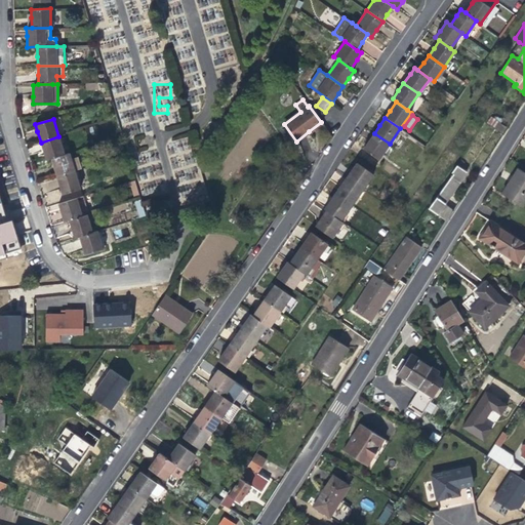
[(501,132),(506,127),(498,122),(495,127),(501,132)]
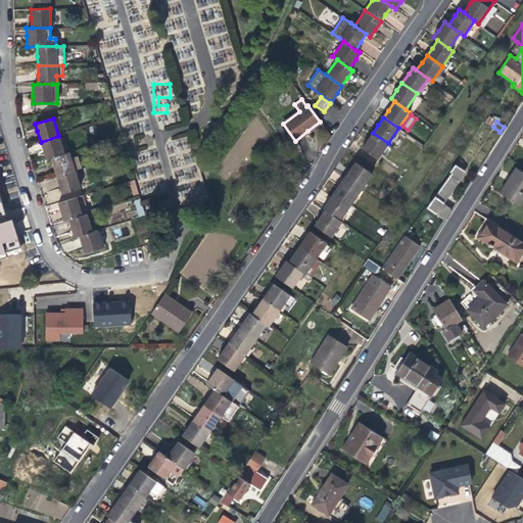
[(377,158),(388,143),(373,133),(368,140),(362,148),(377,158)]
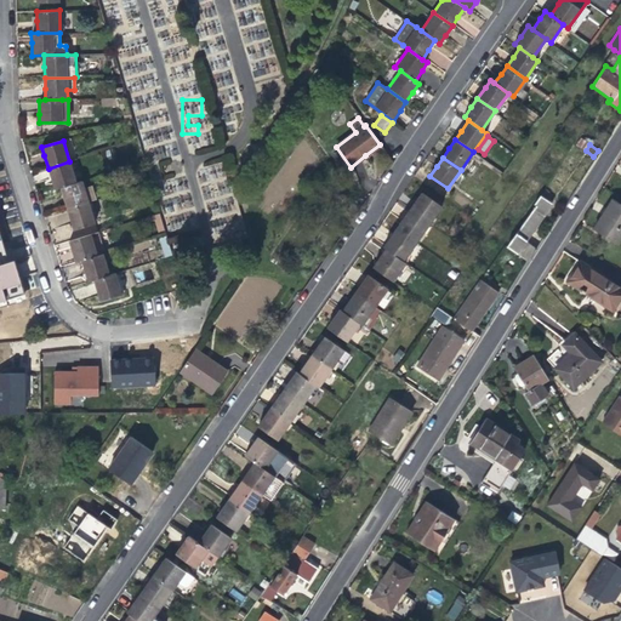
[(55,189),(61,187),(77,183),(69,161),(49,169),(51,178),(55,189)]
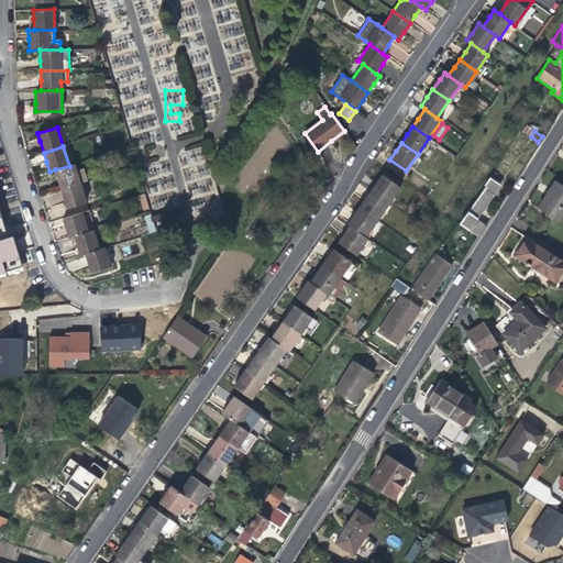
[(0,285),(0,310),(40,307),(0,161),(0,284),(0,286),(0,285)]
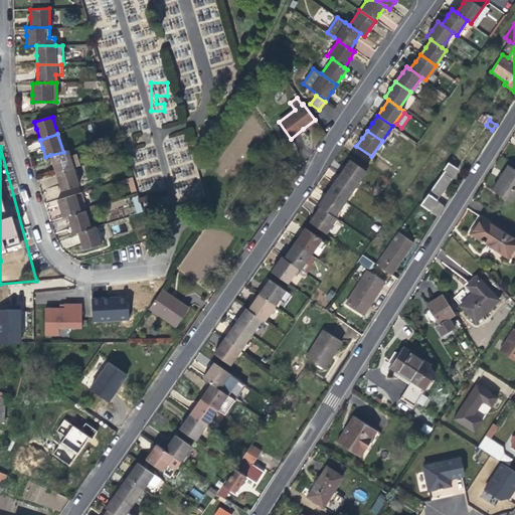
[(68,150),(63,152),(50,155),(53,165),(56,173),(73,168),(68,150)]
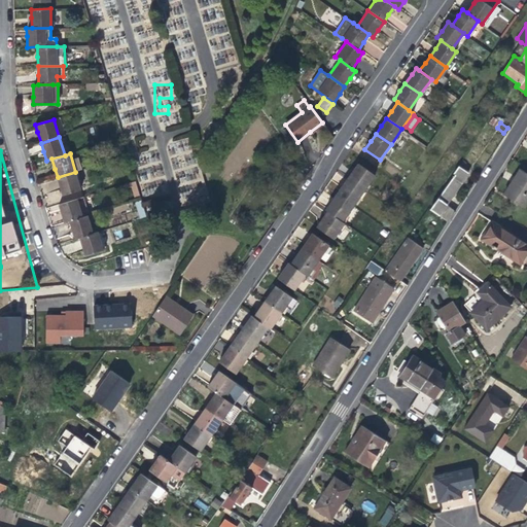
[(354,169),(347,179),(364,191),(376,175),(358,164),(354,169)]
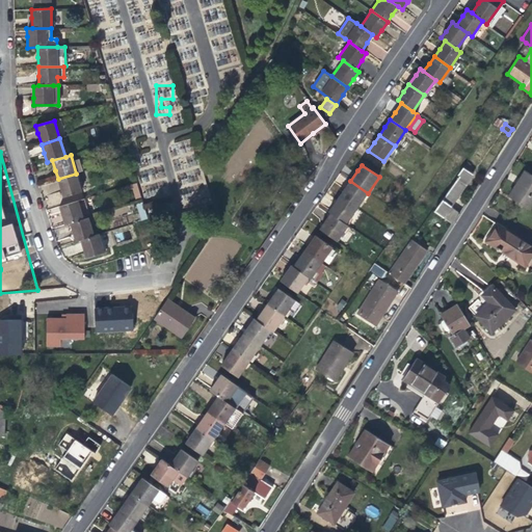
[(444,217),(452,223),(453,224),(460,213),(451,206),(460,193),(473,175),(463,167),(435,210),(444,216),(444,217)]
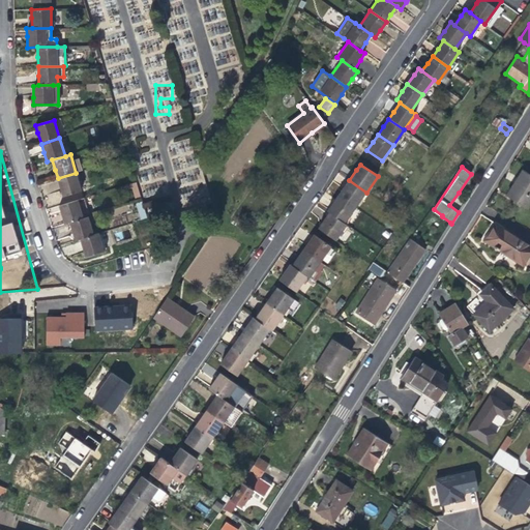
[(506,196),(526,208),(529,202),(529,174),(523,170),(514,181),(506,196)]
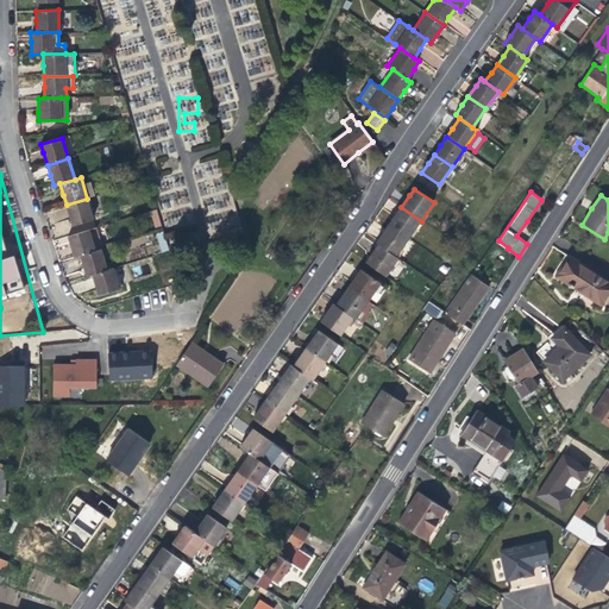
[(94,220),(87,199),(67,205),(69,214),(73,226),(94,220)]
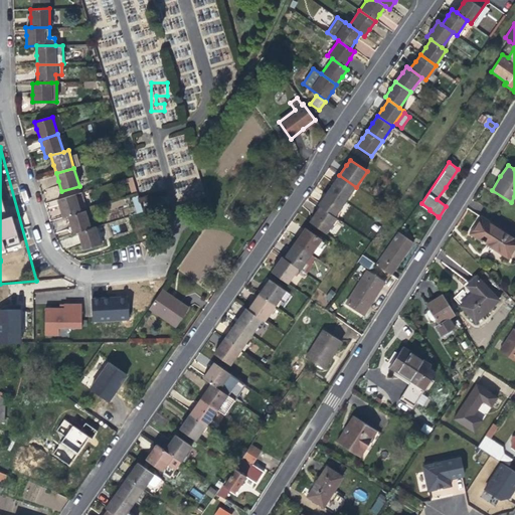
[(334,182),(329,190),(345,202),(356,187),(339,175),(334,182)]
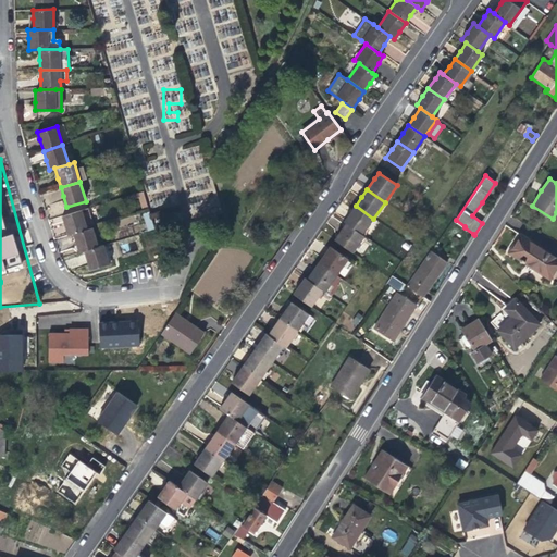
[(143,192),(138,194),(141,207),(147,206),(143,192)]
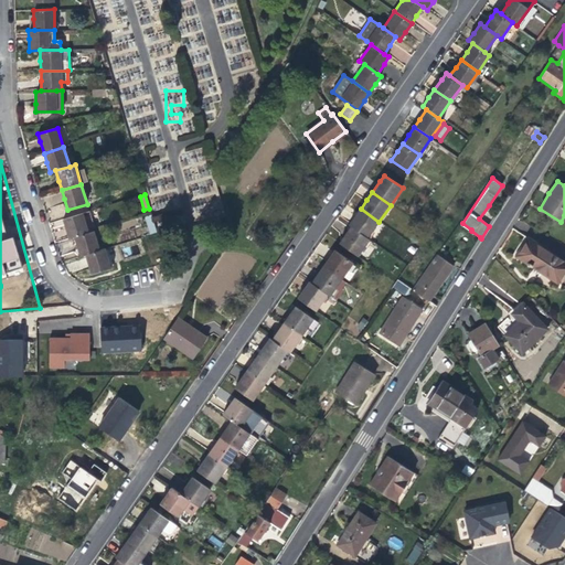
[(349,225),(352,226),(368,237),(379,222),(361,209),(352,221),(349,225)]
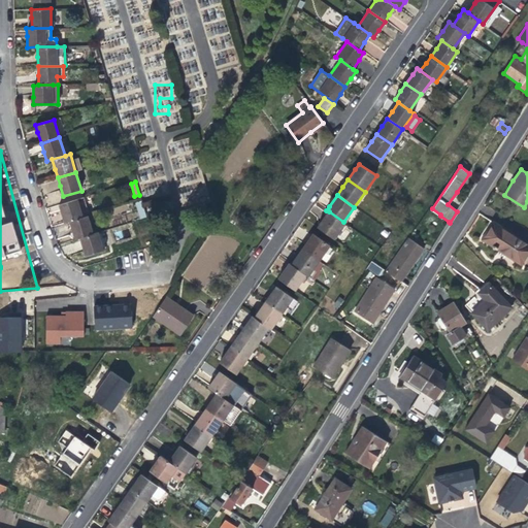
[(64,223),(69,221),(83,218),(76,199),(59,205),(61,213),(64,223)]
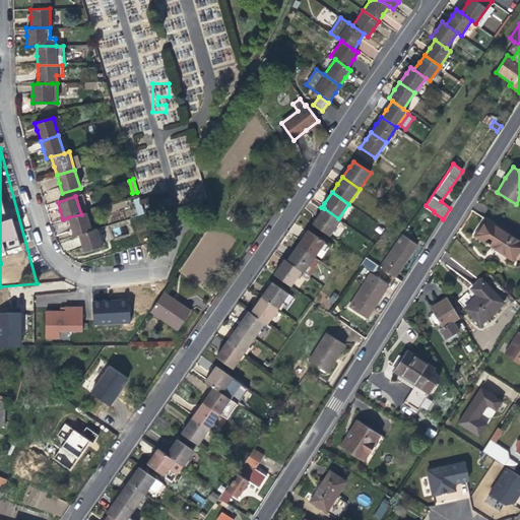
[(133,199),(137,215),(143,213),(140,198),(133,199)]
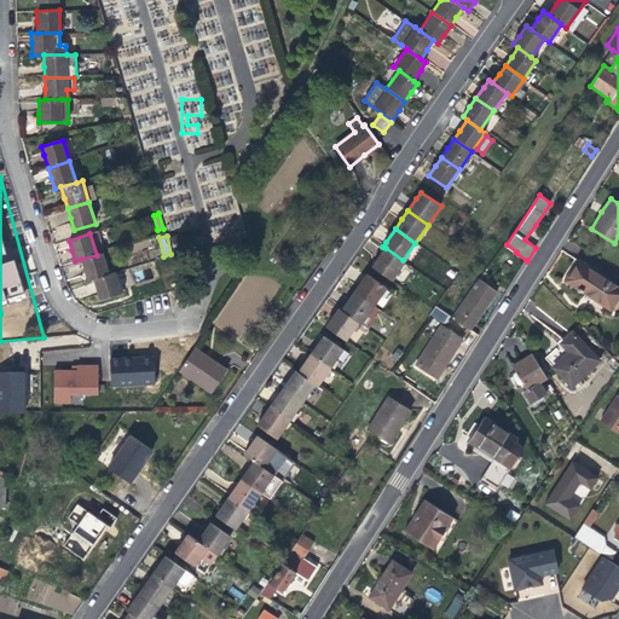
[(404,262),(403,260),(386,248),(377,259),(372,267),(392,281),(404,262)]
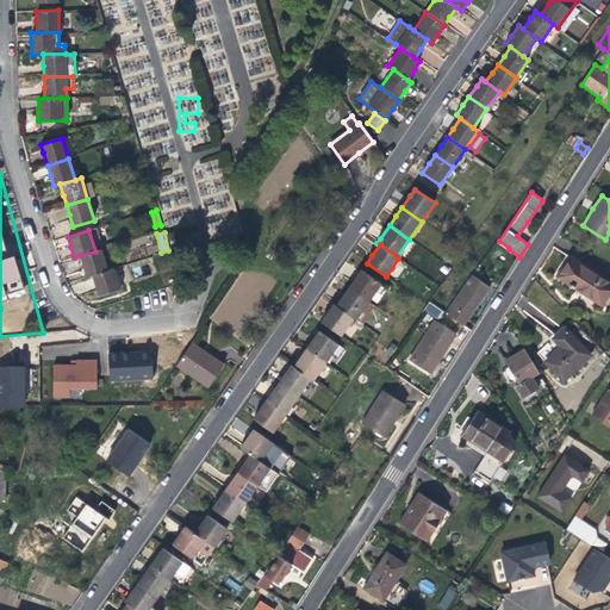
[(100,249),(95,251),(80,255),(83,267),(87,277),(92,275),(107,271),(100,249)]
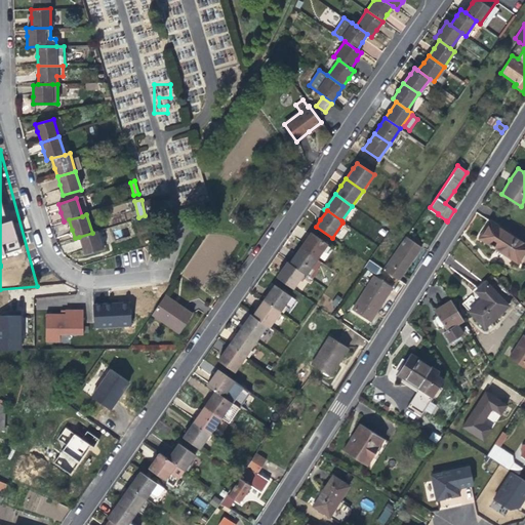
[(485,241),(518,261),(524,249),(524,243),(491,221),(480,238),(485,241)]
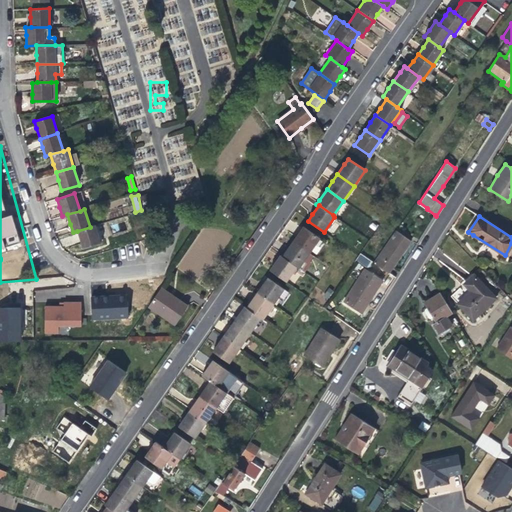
[(94,225),(90,227),(77,231),(80,241),(83,248),(100,243),(94,225)]
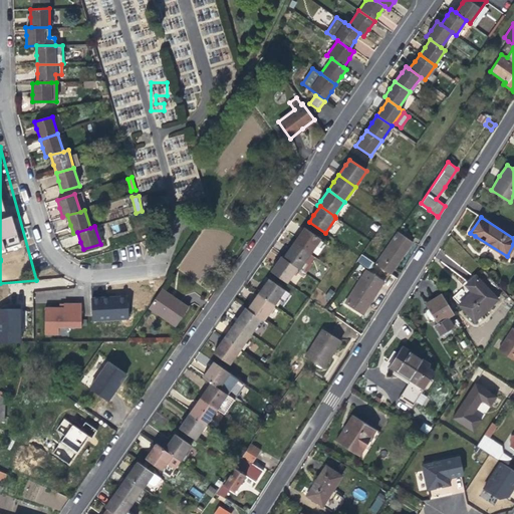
[(300,235),(294,243),(310,255),(321,239),(305,228),(300,235)]
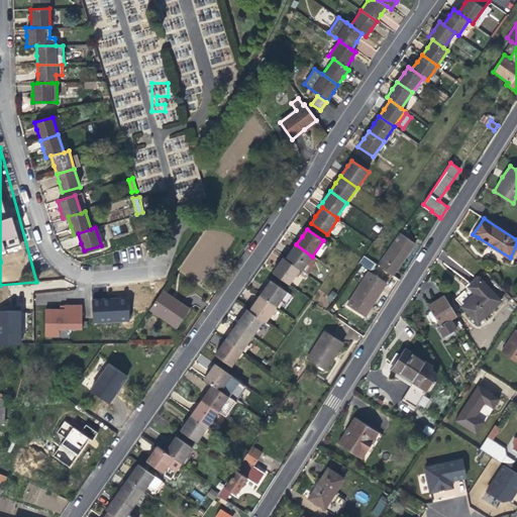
[(380,265),(379,266),(393,275),(405,257),(414,244),(401,234),(380,265)]
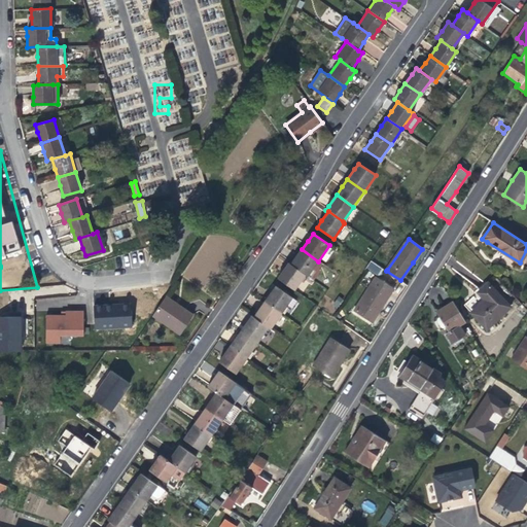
[(296,257),(291,265),(306,275),(308,276),(318,261),(302,249),(296,257)]
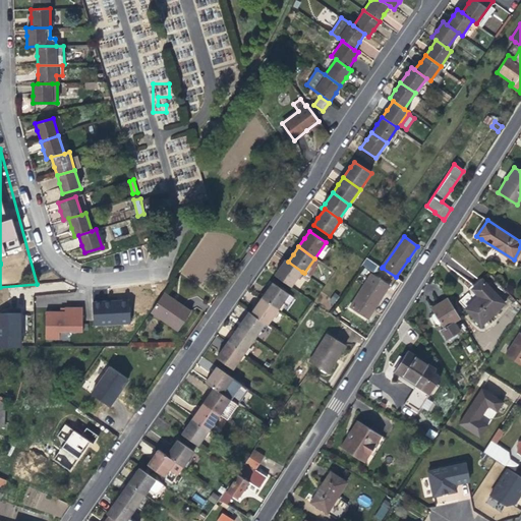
[(366,258),(362,265),(373,272),(378,265),(366,258)]
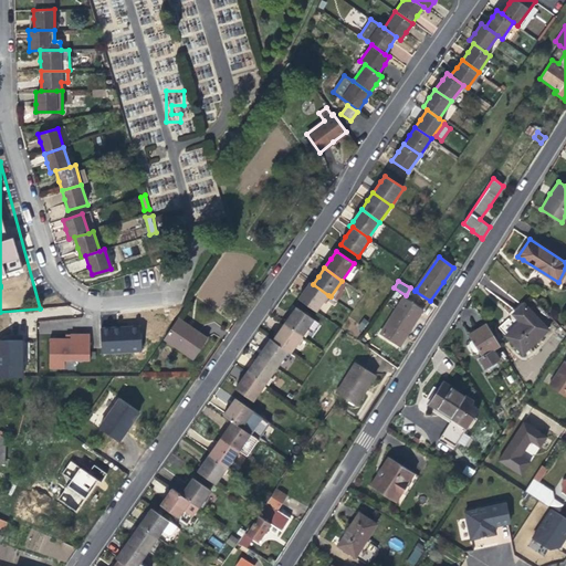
[(316,312),(328,295),(313,284),(310,282),(304,290),(297,299),(316,312)]
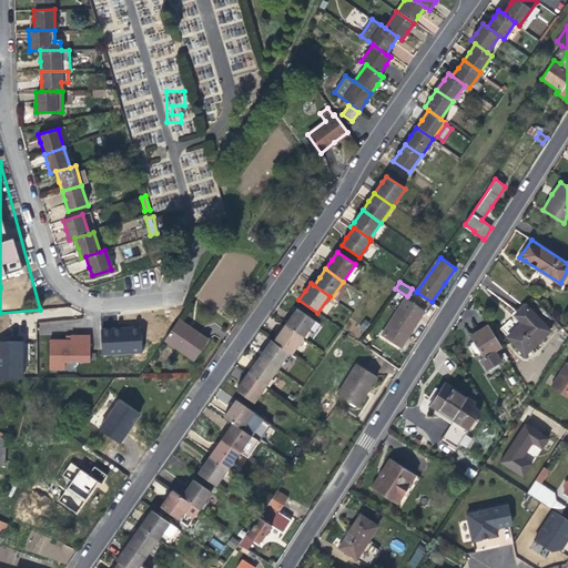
[(205,287),(198,295),(208,306),(216,298),(205,287)]
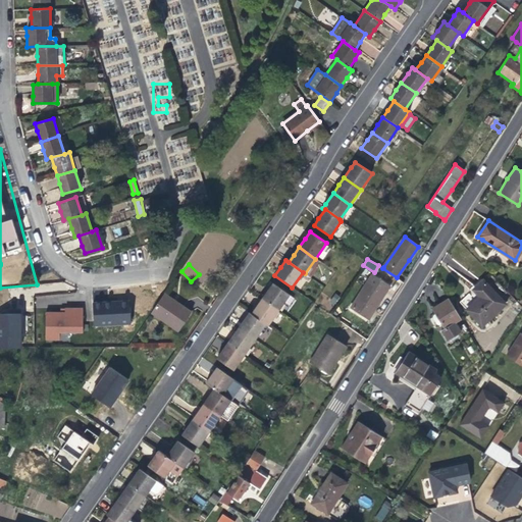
[(351,307),(368,318),(379,302),(389,286),(372,275),(351,307)]
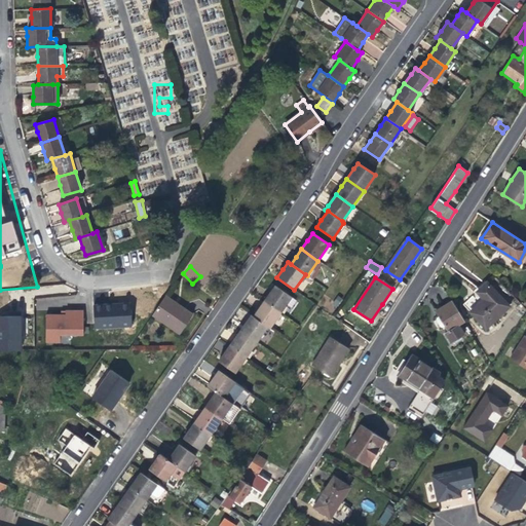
[(470,311),(485,328),(506,306),(486,283),(482,287),(477,292),(483,299),(470,311)]
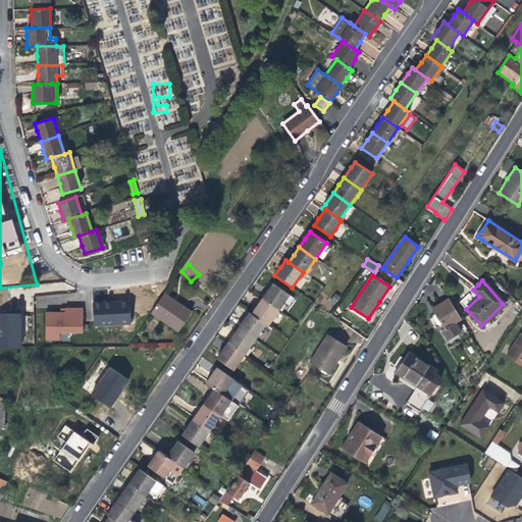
[(268,291),(262,299),(278,310),(290,295),(273,283),(268,291)]
